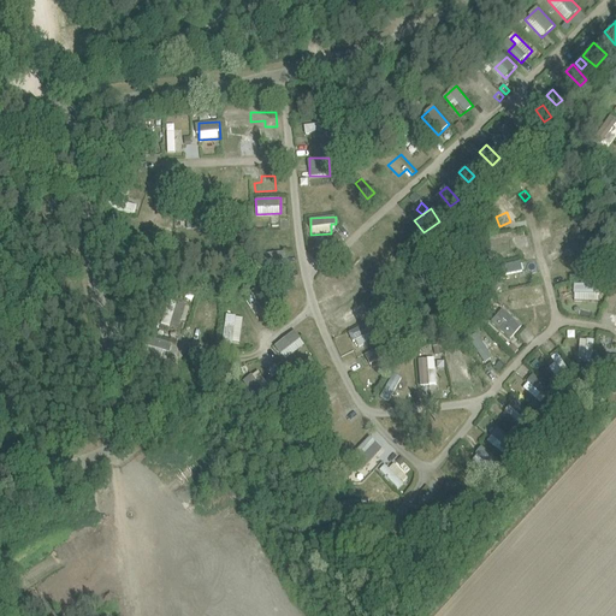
[(408,223),(402,227),(412,243),(418,240),(408,223)]
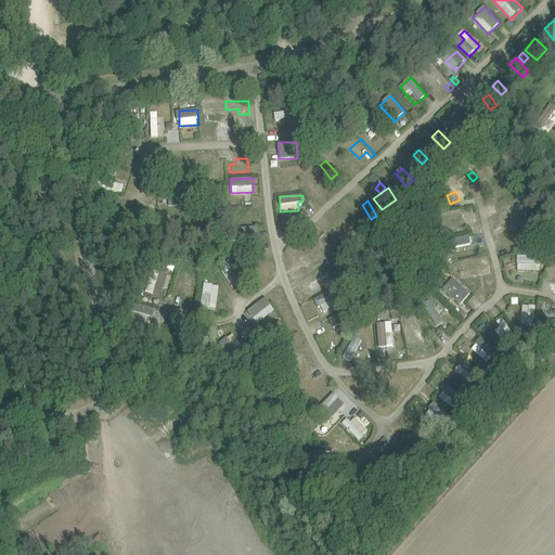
[(305,210),(299,215),(304,219),(309,215),(305,210)]
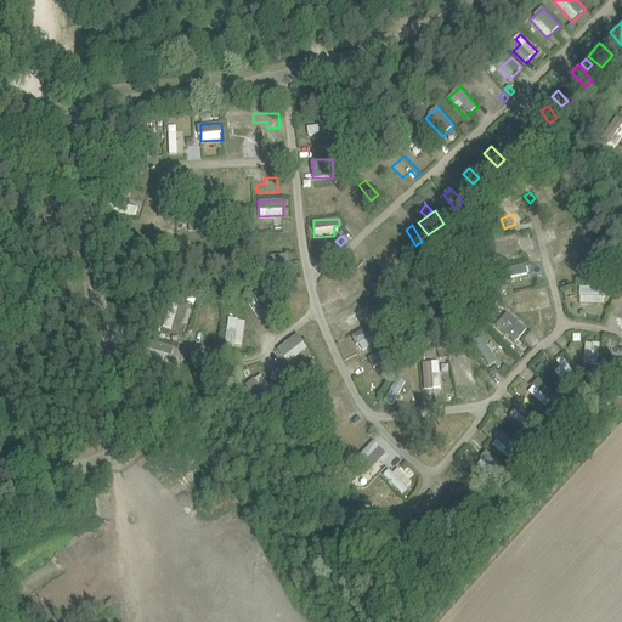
[(519,238),(493,239),(495,253),(519,253),(519,238)]
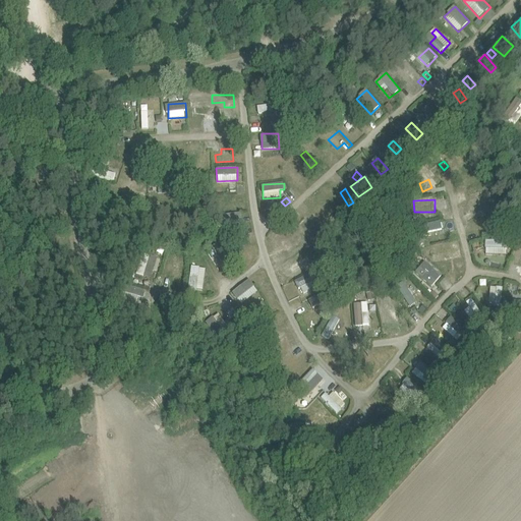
[(322,204),(315,209),(331,226),(337,221),(322,204)]
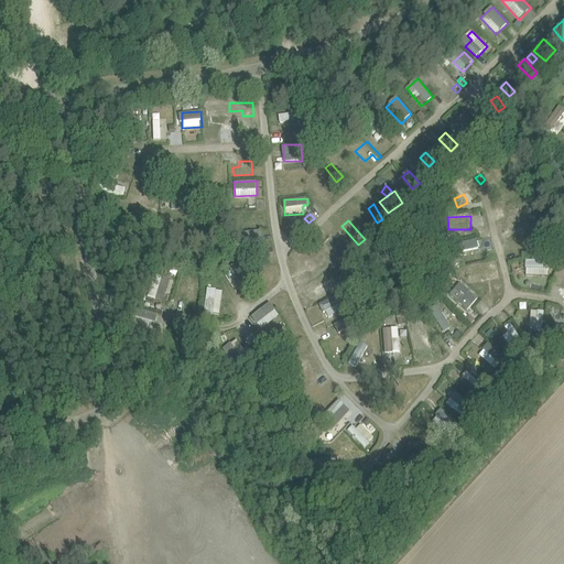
[(241,232),(241,248),(262,247),(261,231),(241,232)]
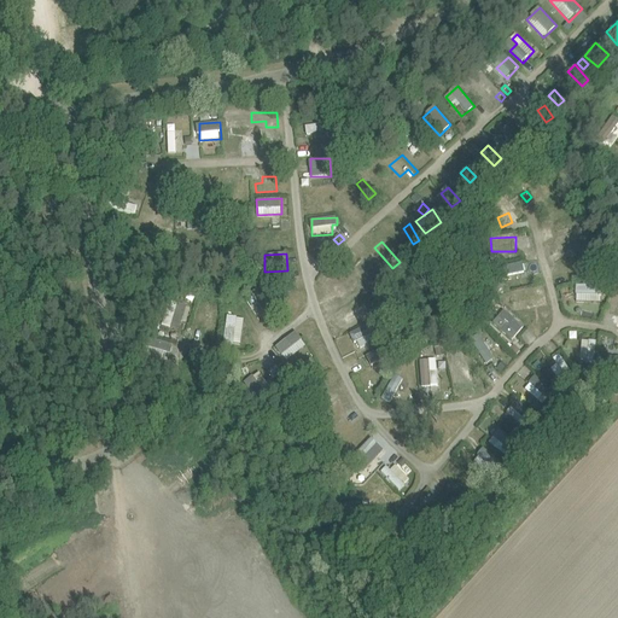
[(400,263),(395,268),(402,275),(406,270),(400,263)]
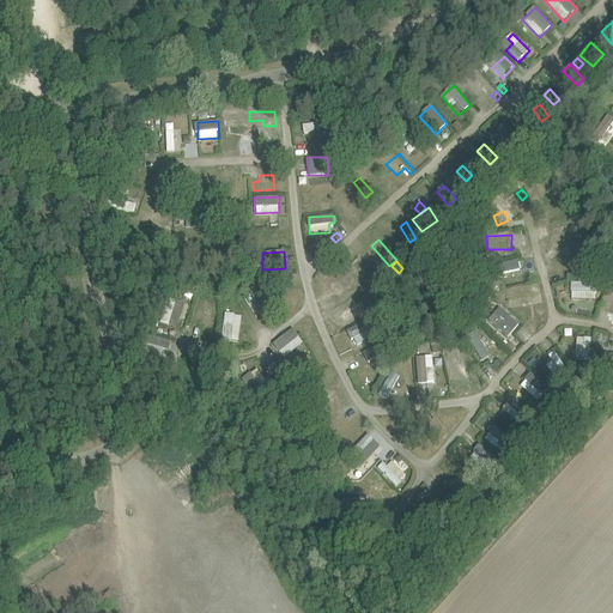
[(341,289),(347,292),(352,285),(335,275),(328,289),(338,295),(341,289)]
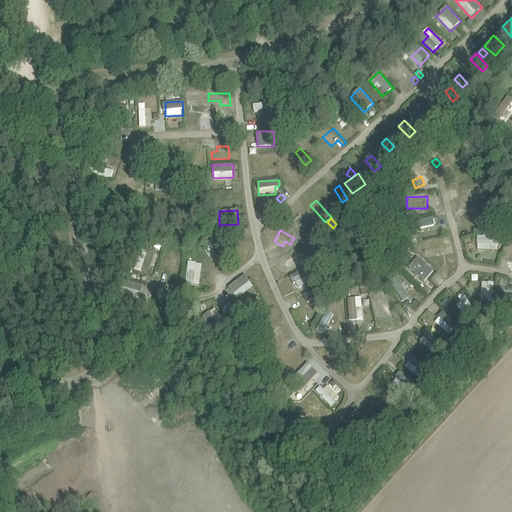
[(477,250),(498,250),(498,237),(478,236),(477,250)]
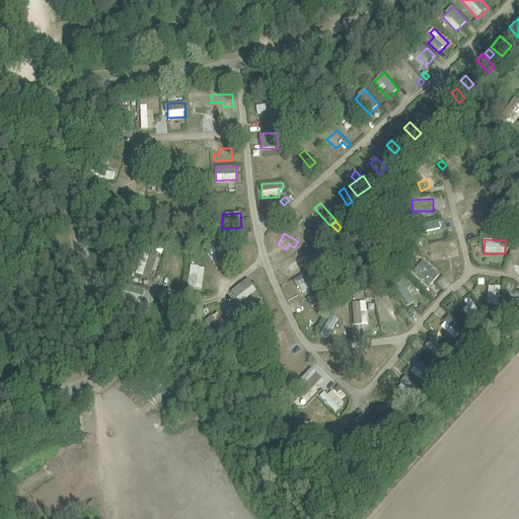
[(428,245),(431,260),(452,254),(449,240),(428,245)]
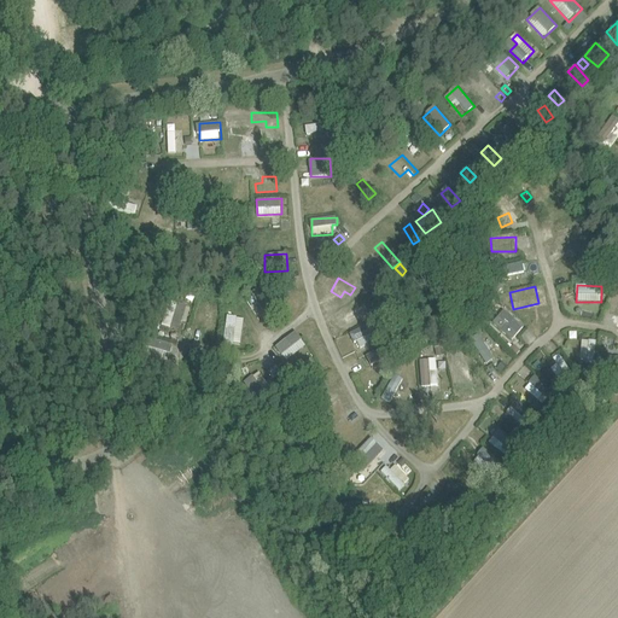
[(347,324),(369,312),(362,297),(339,309),(347,324)]
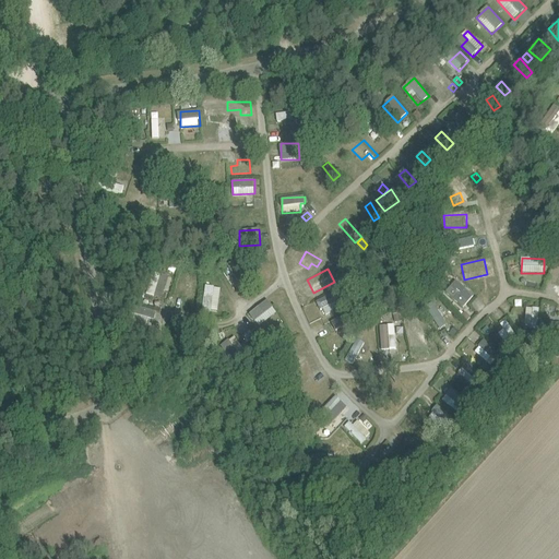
[(181,270),(181,278),(198,278),(198,271),(181,270)]
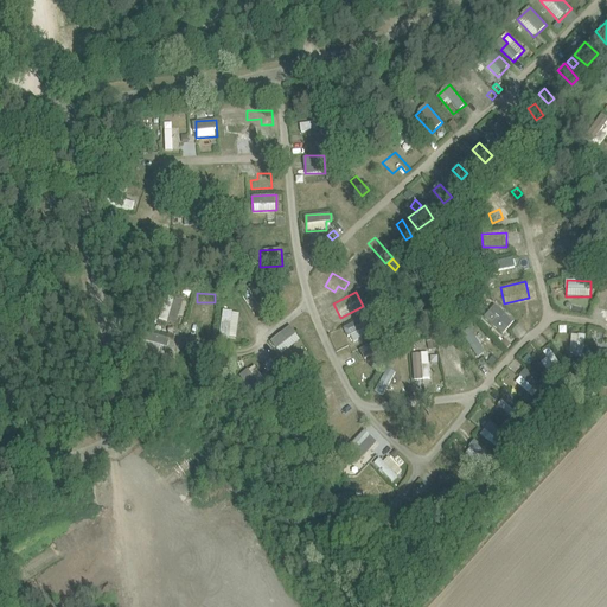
[(176,324),(183,301),(170,296),(163,319),(176,324)]
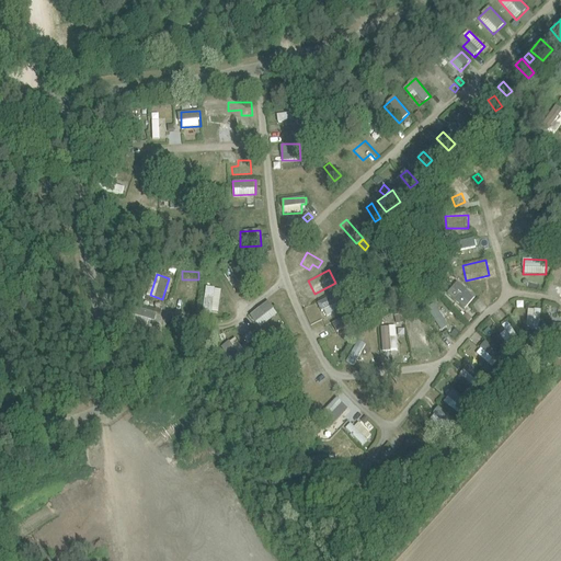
[(465,310),(477,297),(458,279),(446,293),(465,310)]
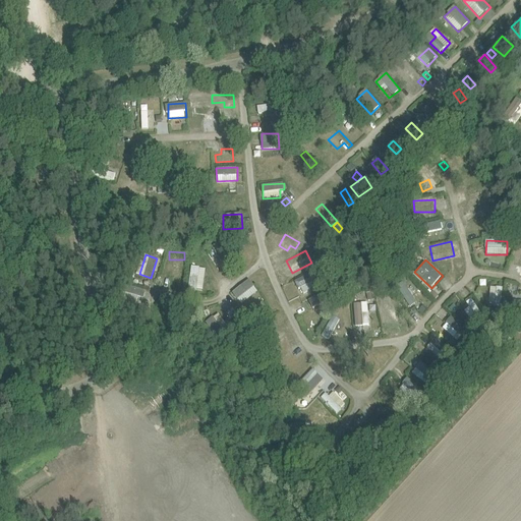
[(293,282),(300,296),(320,286),(311,272),(293,282)]
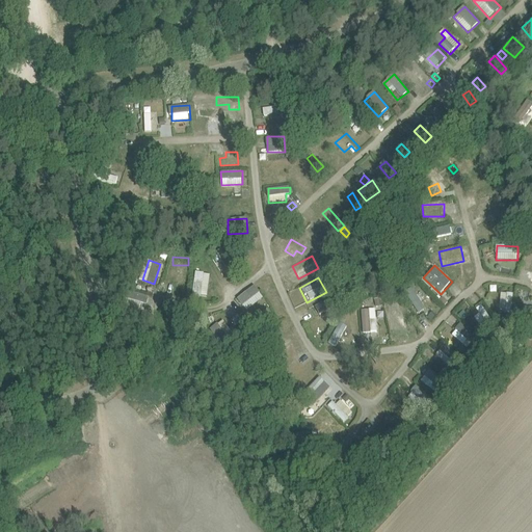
[(237,298),(246,311),(264,298),(256,286),(237,298)]
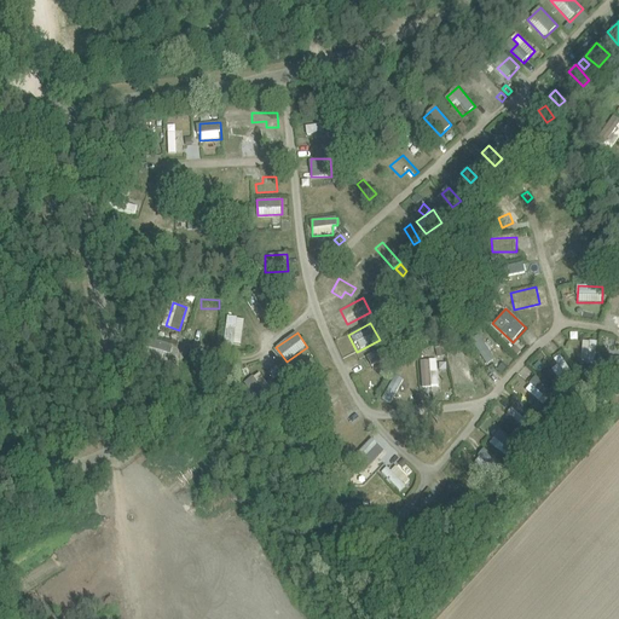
[(582,362),(596,362),(597,341),(583,340),(582,362)]
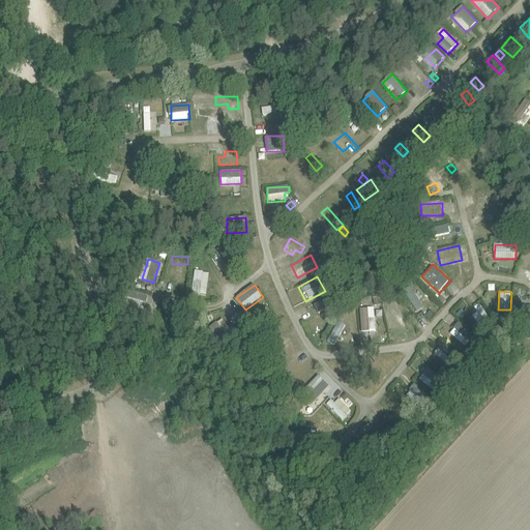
[(441,297),(437,300),(442,305),(446,301),(441,297)]
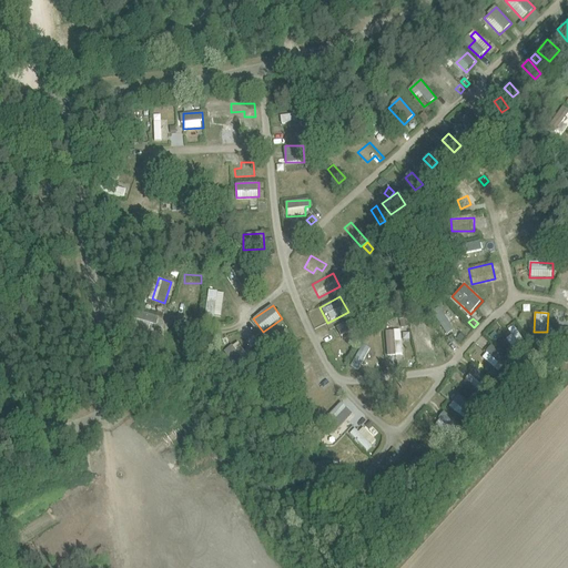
[(427,350),(425,338),(430,337),(427,324),(413,328),(418,352),(427,350)]
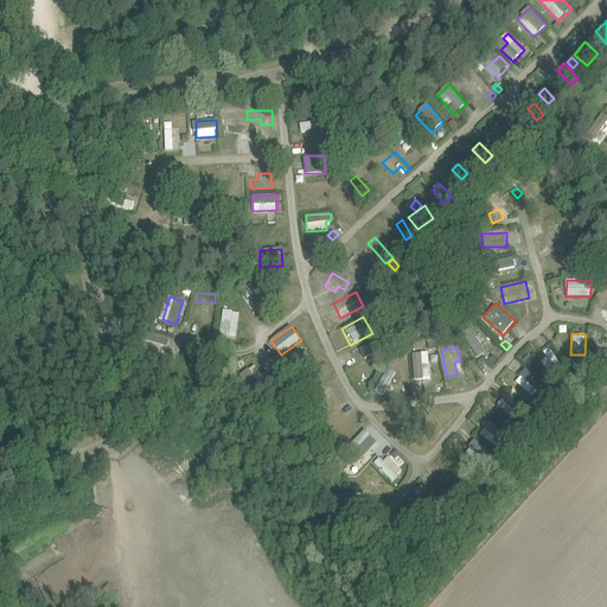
[(551,347),(543,351),(547,358),(542,360),(549,374),(562,368),(551,347)]
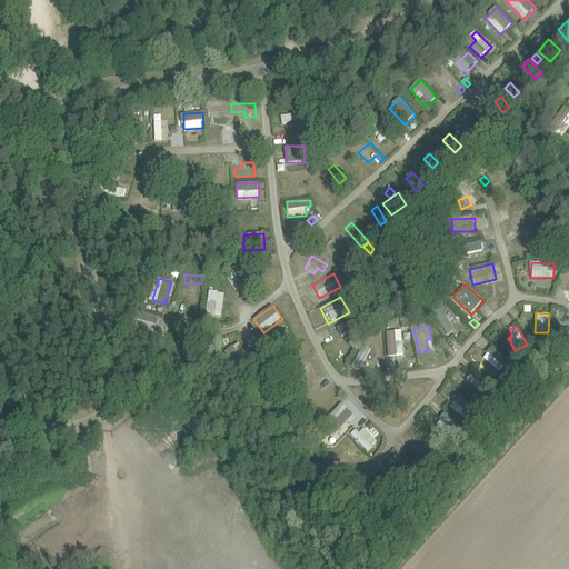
[(402,330),(388,330),(388,357),(403,357),(402,330)]
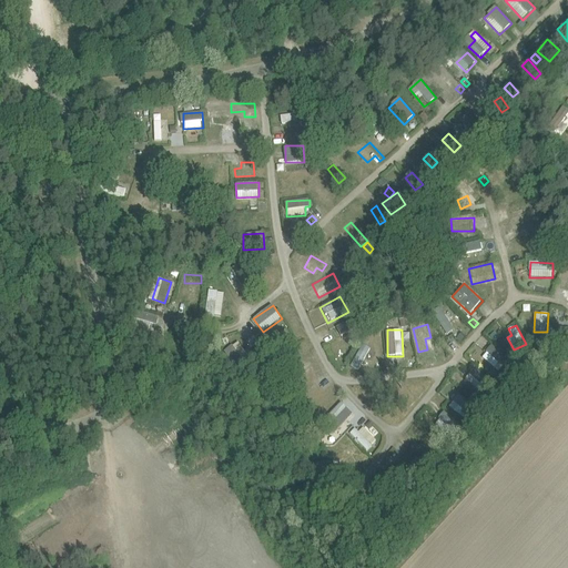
[(237,342),(224,352),(237,369),(251,359),(237,342)]
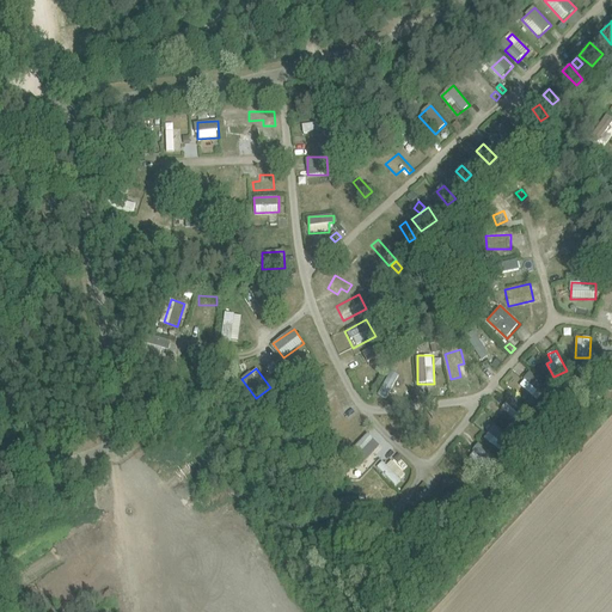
[(530,372),(519,386),(544,404),(549,396),(544,393),(549,386),(530,372)]
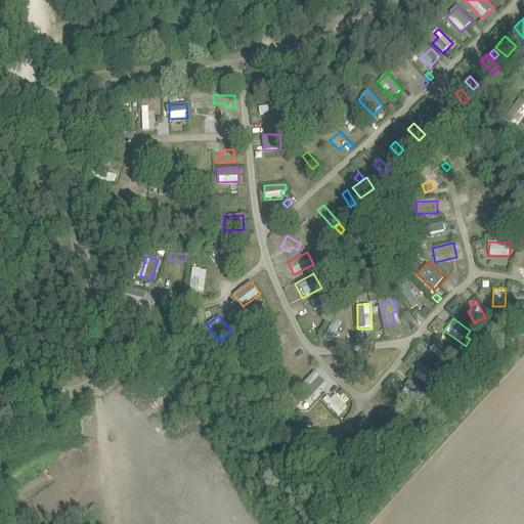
[(233,333),(227,337),(231,343),(237,339),(233,333)]
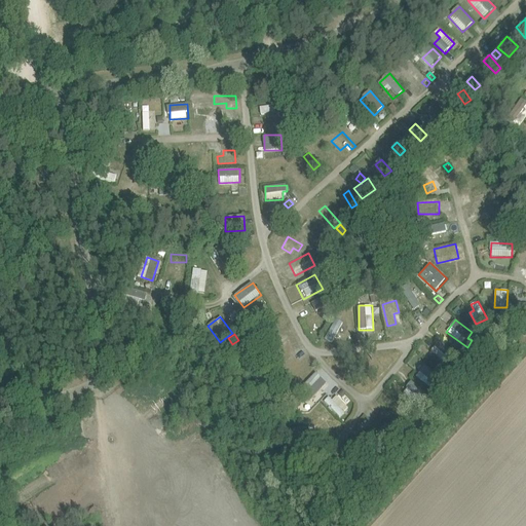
[(440,340),(430,350),(448,365),(456,354),(440,340)]
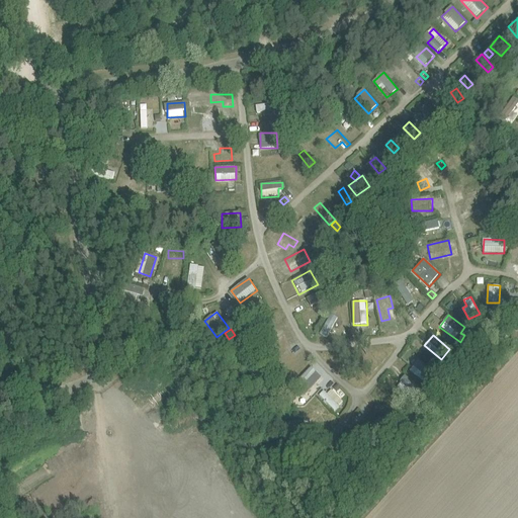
[(423,373),(428,368),(419,359),(410,369),(424,383),(428,378),(423,373)]
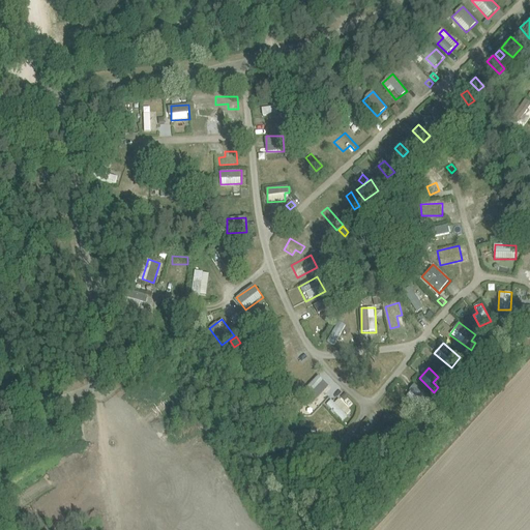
[(346,392),(341,396),(345,401),(349,395),(346,392)]
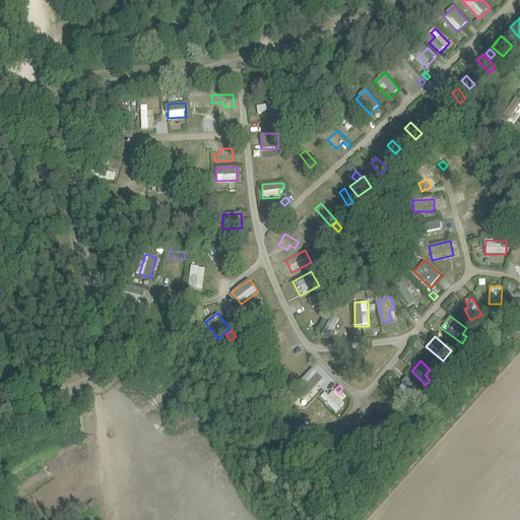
[(325,392),(320,397),(336,412),(345,403),(333,391),(329,395),(325,392)]
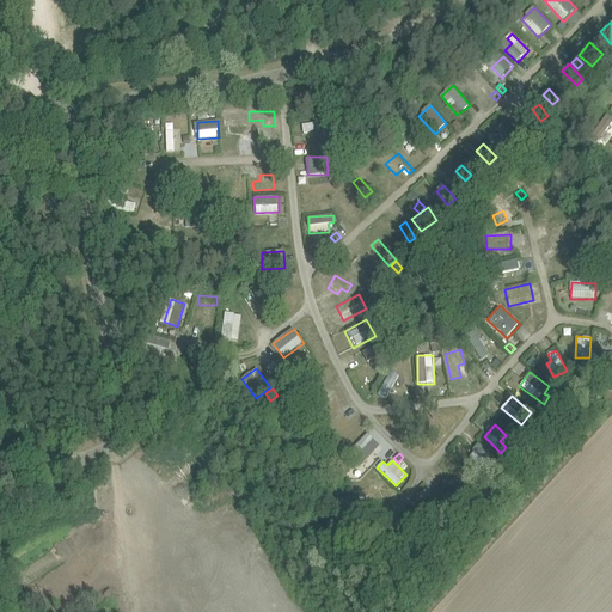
[(460,465),(456,471),(472,483),(476,477),(460,465)]
